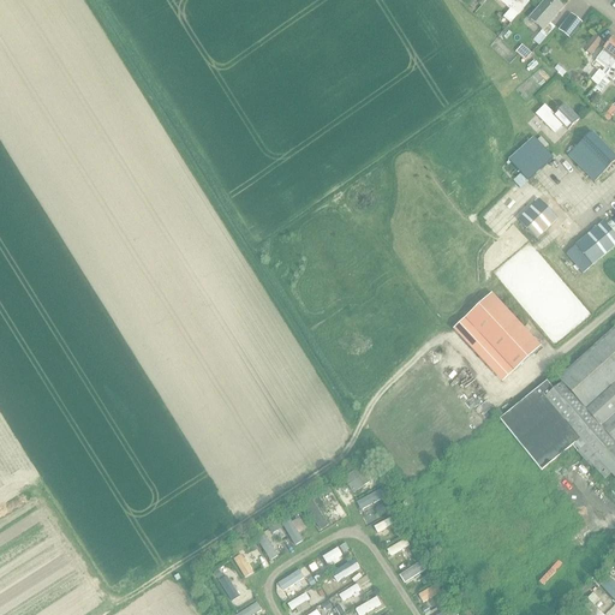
[(511,9),(518,16),(529,4),(525,0),(507,0),(503,4),(509,10),(511,9)]
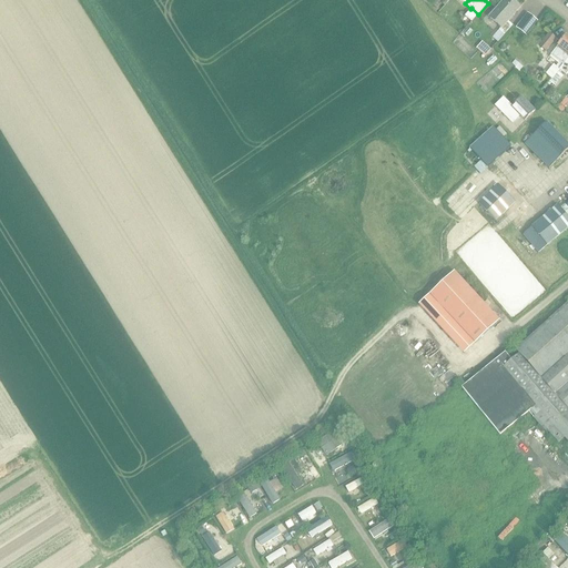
[(499,30),(504,34),(513,26),(507,21),(519,8),(510,0),(504,0),(488,17),(500,28),(499,30)]
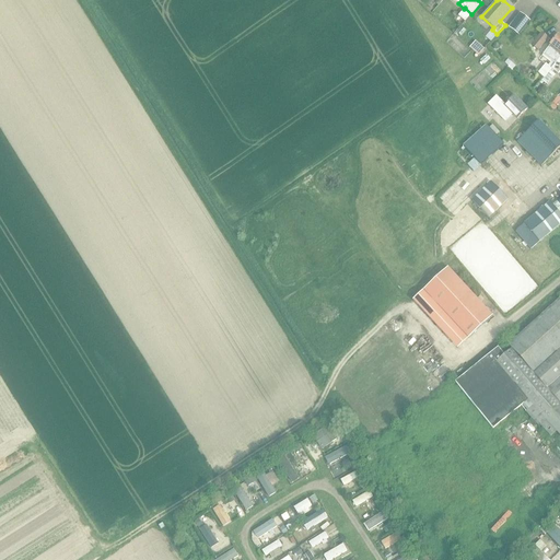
[(509,27),(517,35),(528,22),(520,14),(509,27)]
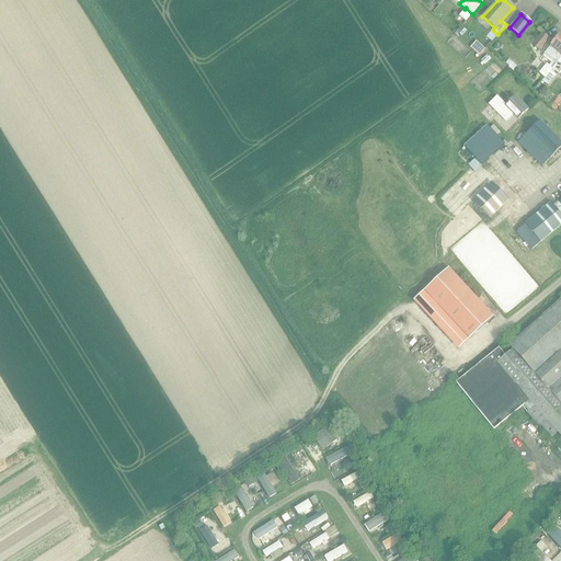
[(531,45),(539,52),(549,38),(541,33),(531,45)]
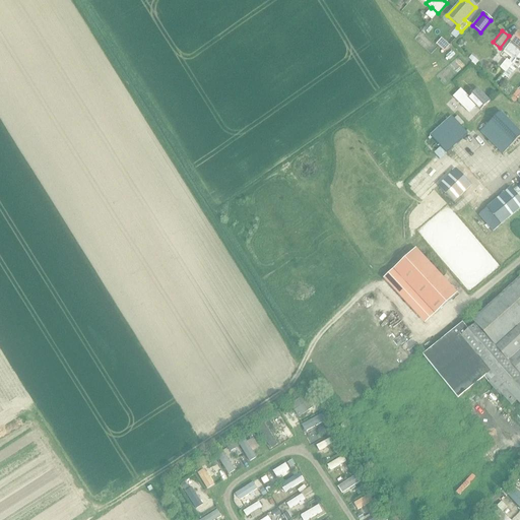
[(447,47),(453,41),(445,33),(439,39),(447,47)]
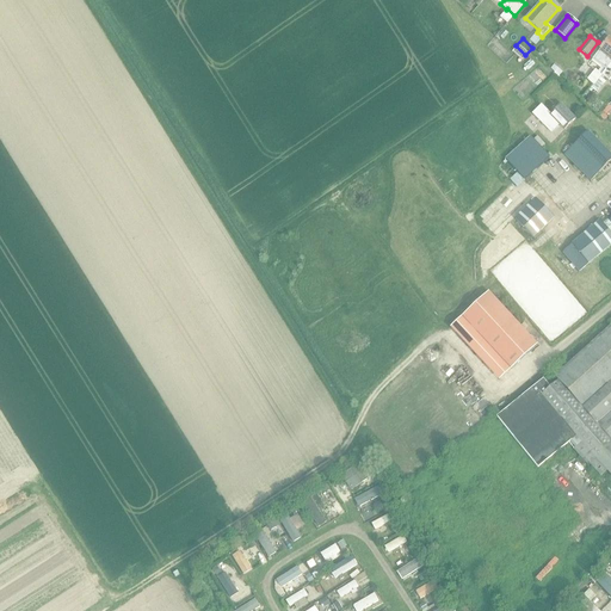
[(591,88),(610,63),(610,41),(609,39),(592,60),(602,67),(598,72),(596,69),(587,80),(593,85),(591,88)]
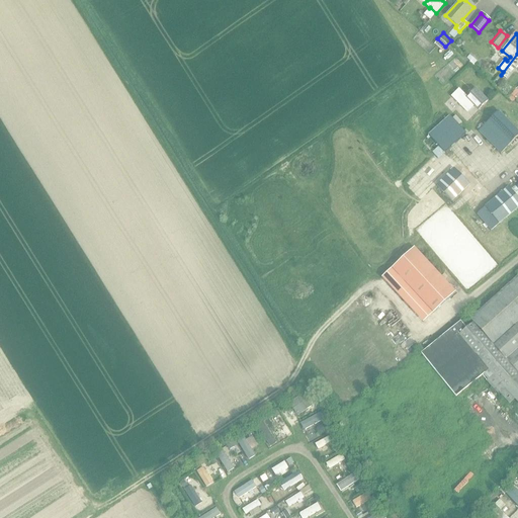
[(517,54),(501,75),(506,79),(513,70),(510,67),(512,65),(516,68),(517,65),(517,54)]
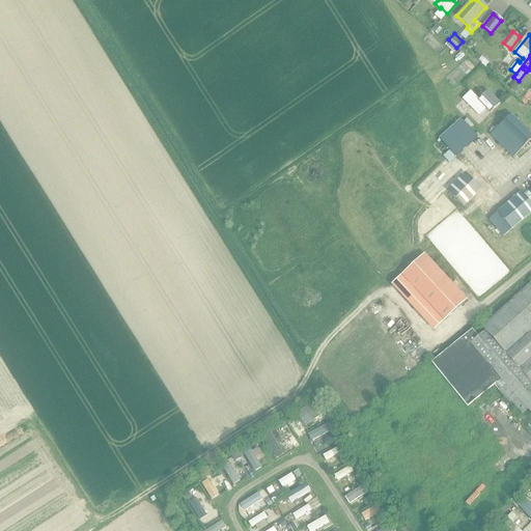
[(490,113),(499,104),(486,90),(477,100),(475,98),(468,104),(473,109),(479,103),(481,105),(478,108),(481,112),(485,109),(490,113)]
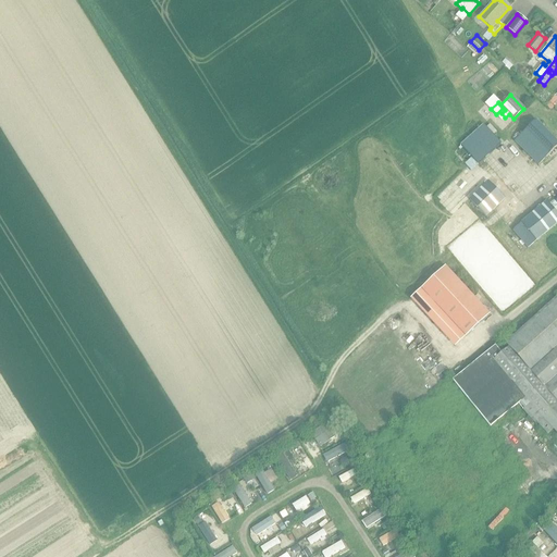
[(472,110),(479,106),(473,98),(467,103),(472,110)]
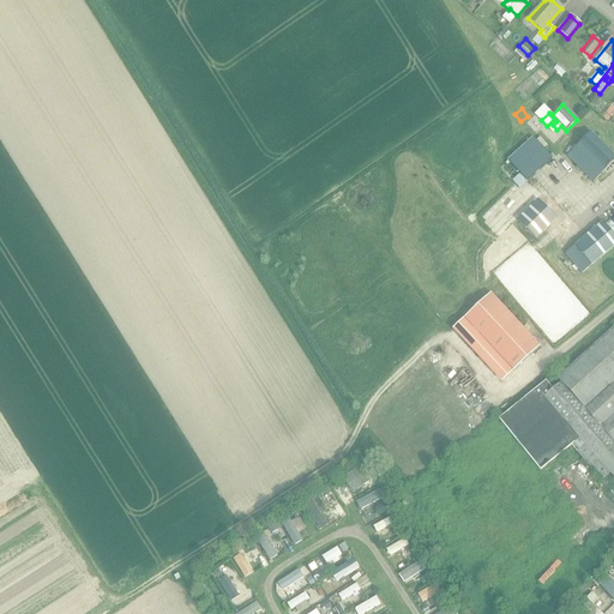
[(566,155),(593,182),(613,161),(613,156),(590,132),(566,155)]
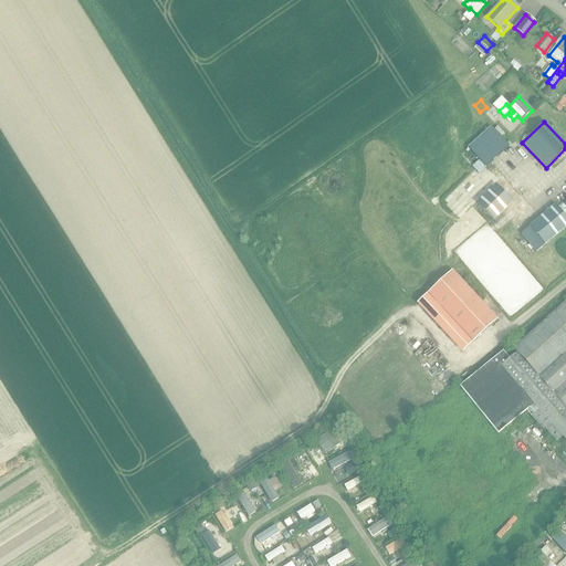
[(468,147),(485,167),(509,146),(491,127),(468,147)]
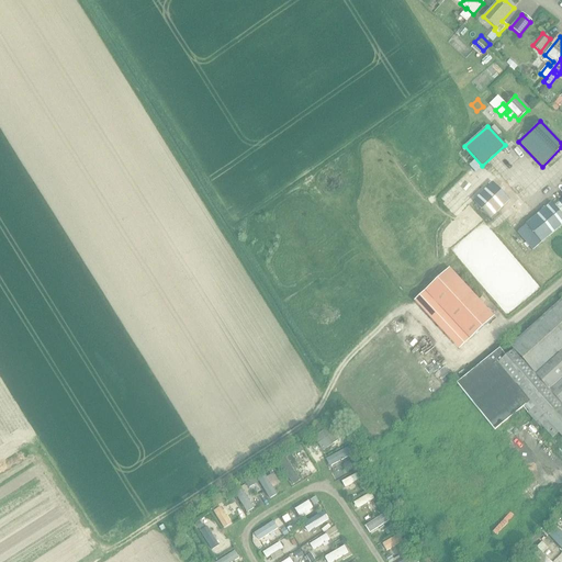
[(473,202),(491,218),(509,200),(492,183),(473,202)]
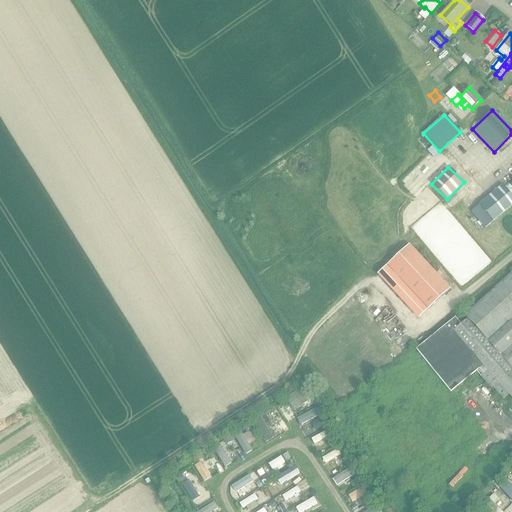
[(511,204),(511,183),(510,185),(507,181),(471,211),(484,228),(511,204)]
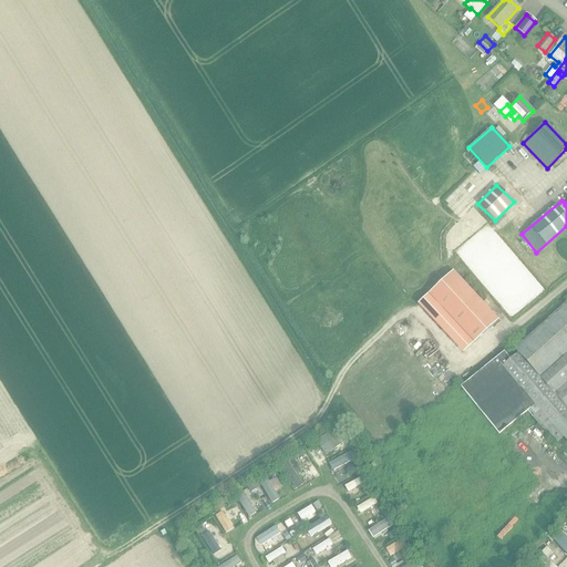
[(418,305),(463,353),(498,320),(452,271),(428,294),(429,295),(418,305)]
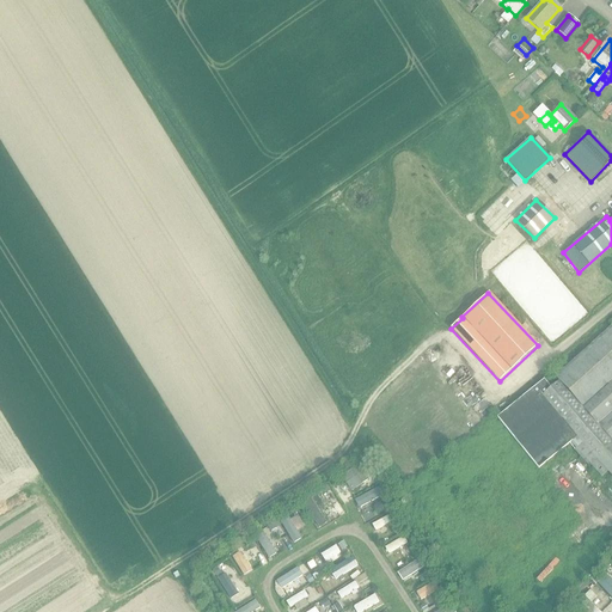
[(611,326),(555,378),(558,383),(551,389),(543,380),(496,417),(538,469),(569,445),(570,446),(574,444),(577,448),(576,450),(589,464),(591,463),(603,477),(609,471),(611,475),(611,326)]
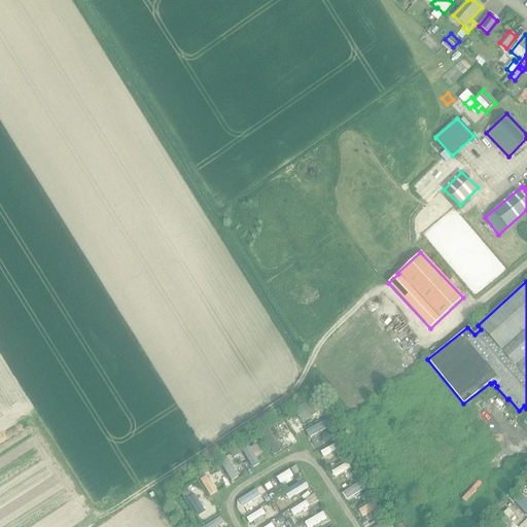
[(424,342),(411,348),(414,355),(427,349),(424,342)]
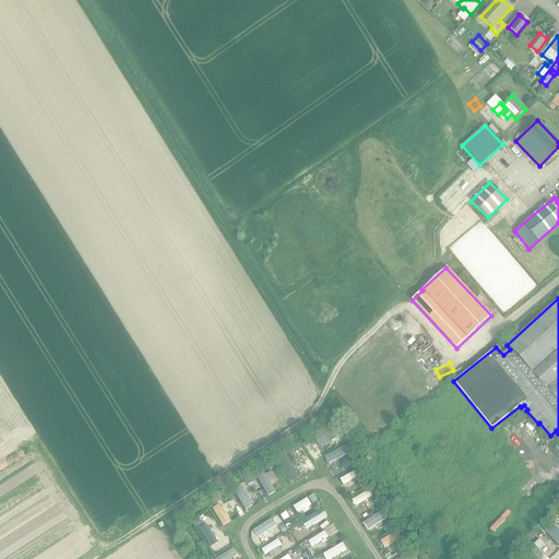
[(321,449),(336,438),(328,425),(311,436),(321,449)]
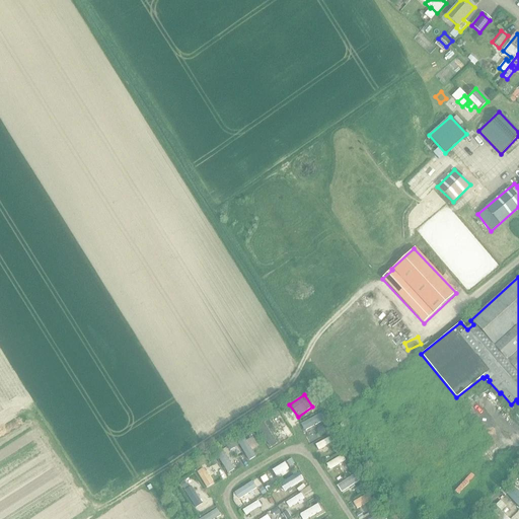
[(477,394),(473,398),(479,404),(484,399),(477,394)]
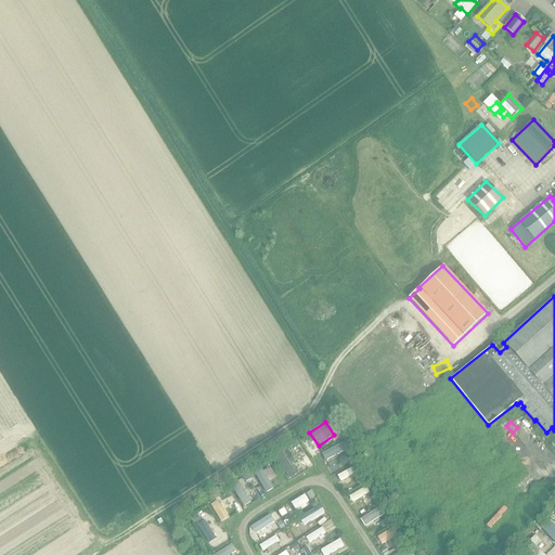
[(293,444),(297,452),(293,455),(299,466),(314,456),(304,438),(293,444)]
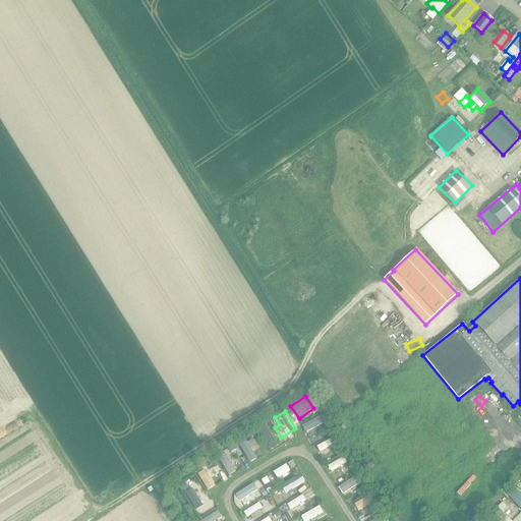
[(306,431),(329,419),(326,413),(302,425),(306,431)]
